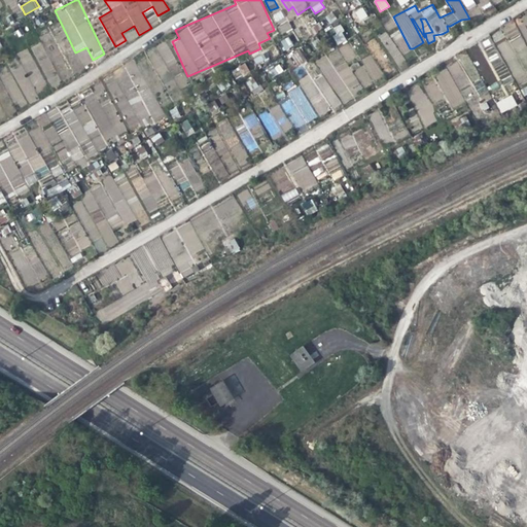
[(461,0),(467,10),(476,5),(472,0),(461,0)]
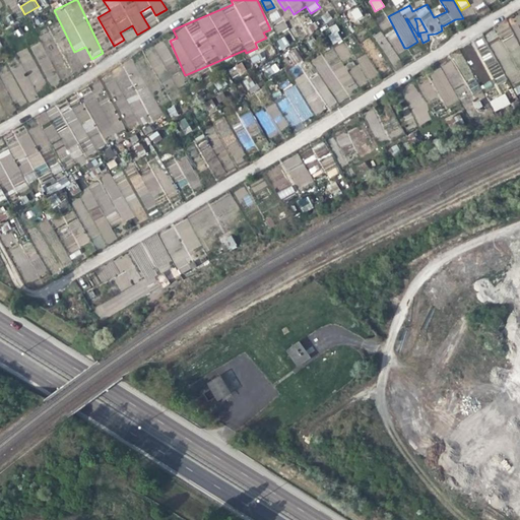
[(475,10),(484,6),(481,0),(474,0),(472,1),(475,10)]
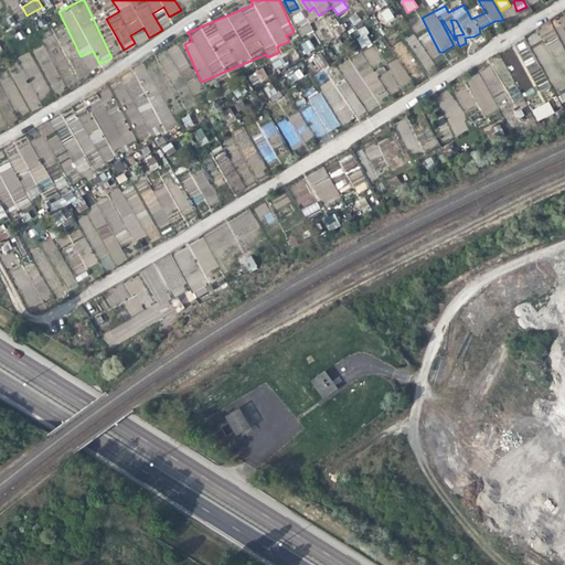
[(385,23),(395,18),(388,8),(379,13),(385,23)]
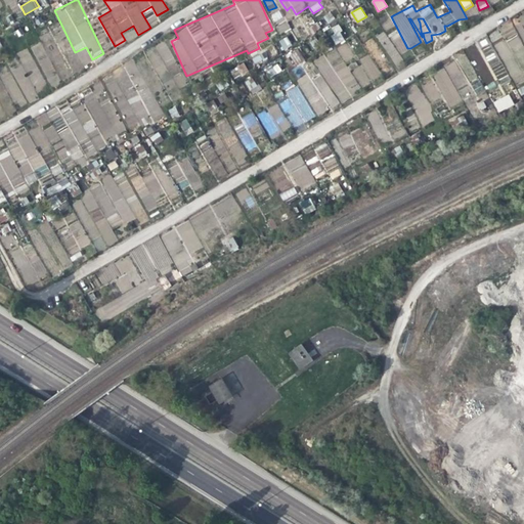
[(274,23),(284,17),(279,10),(270,14),(274,23)]
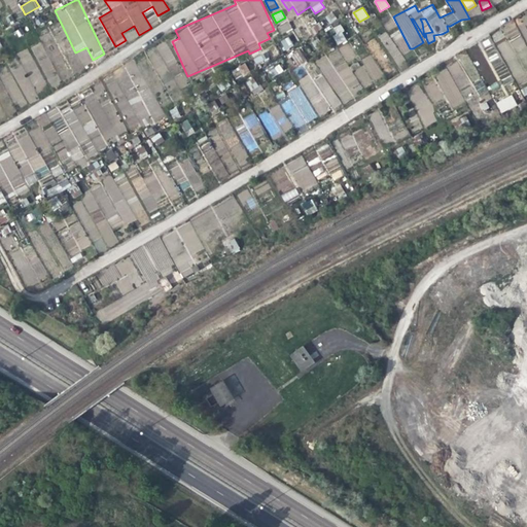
[(329,24),(337,20),(332,12),(325,16),(329,24)]
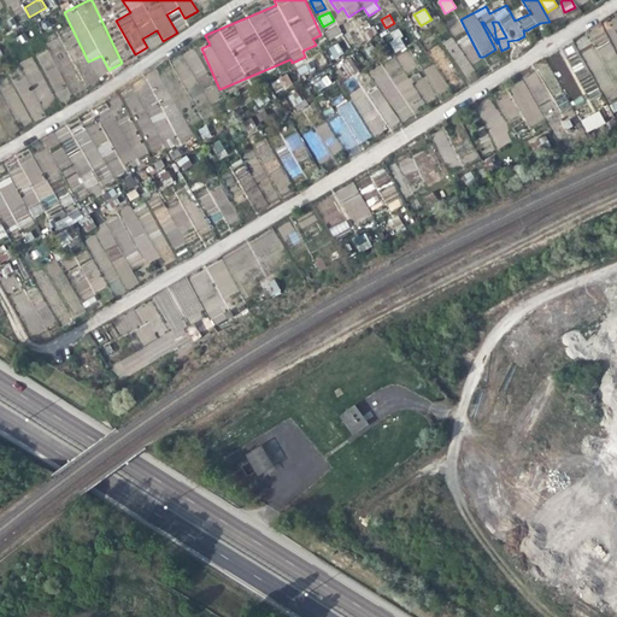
[(329,40),(341,34),(338,24),(324,30),(329,40)]
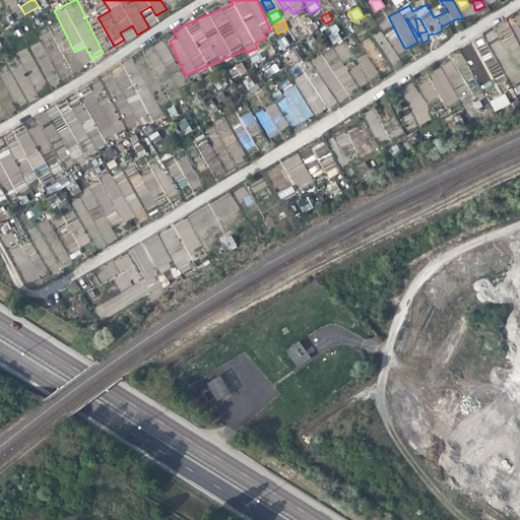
[(336,24),(327,27),(333,44),(341,41),(336,24)]
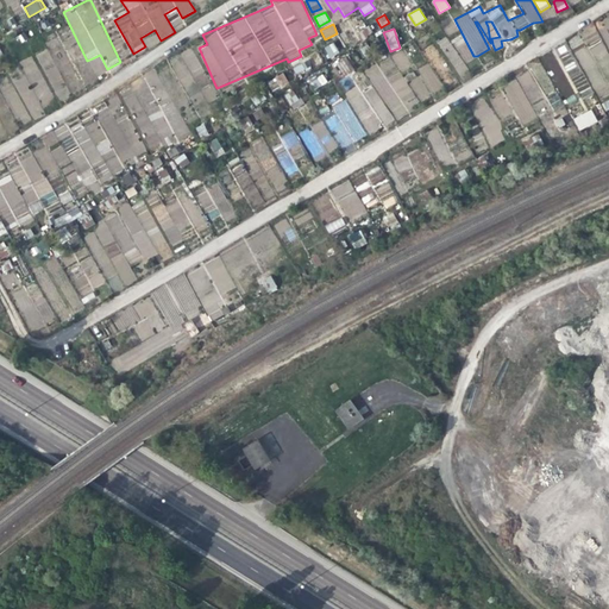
[(322,49),(330,60),(339,52),(332,42),(322,49)]
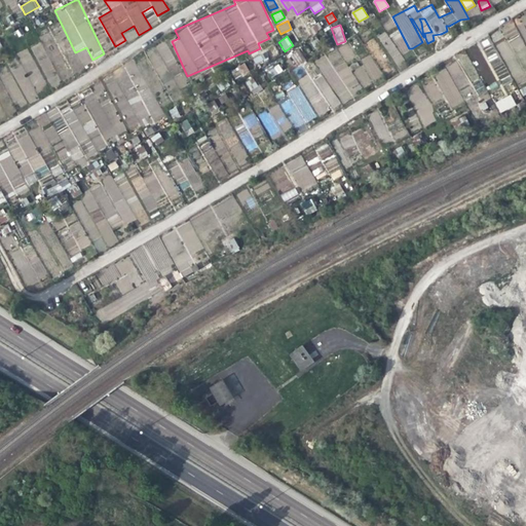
[(513,48),(522,48),(522,37),(513,37),(513,48)]
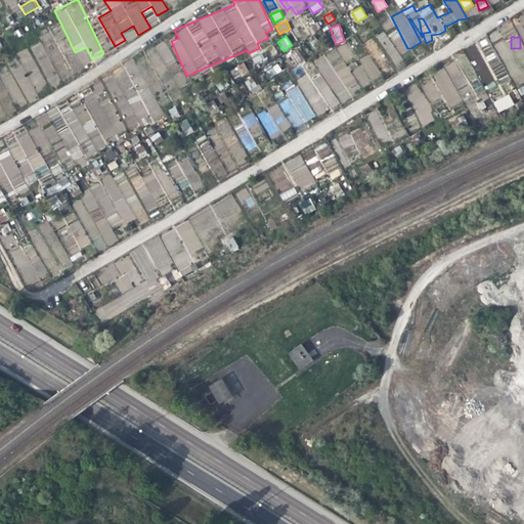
[(154,46),(164,64),(157,69),(159,74),(166,70),(169,76),(180,71),(165,41),(154,46)]
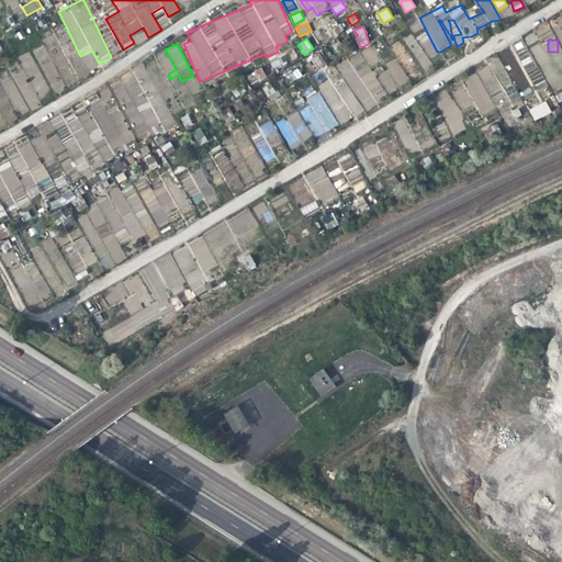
[(328,79),(317,87),(334,110),(345,102),(355,116),(366,109),(367,110),(388,94),(409,79),(394,58),(383,66),(381,63),(381,62),(369,44),(336,67),(344,78),(333,86),(328,79)]
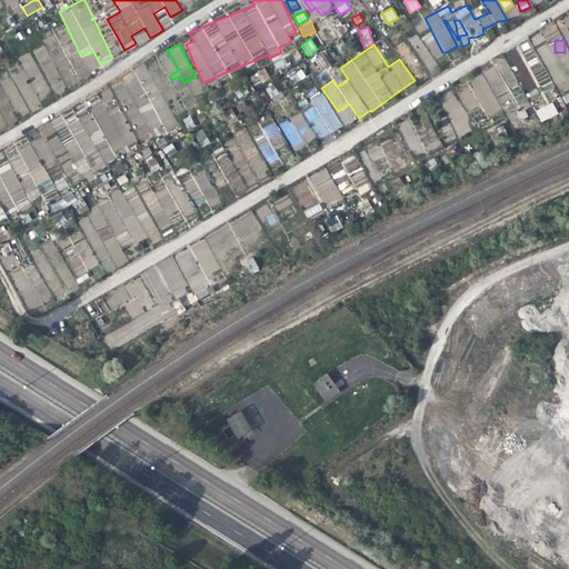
[(322,52),(313,58),(321,70),(330,65),(322,52)]
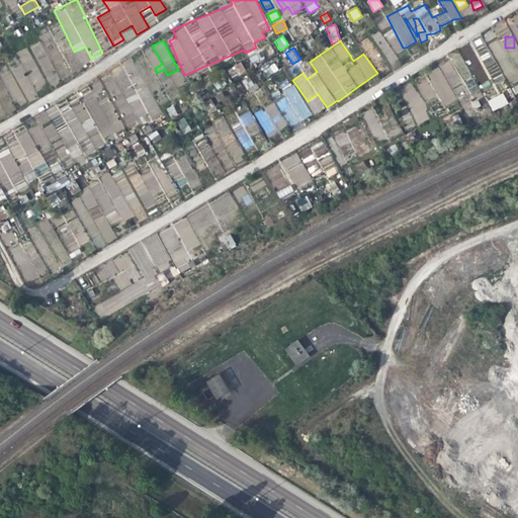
[(498,70),(488,49),(478,53),(489,75),(498,70)]
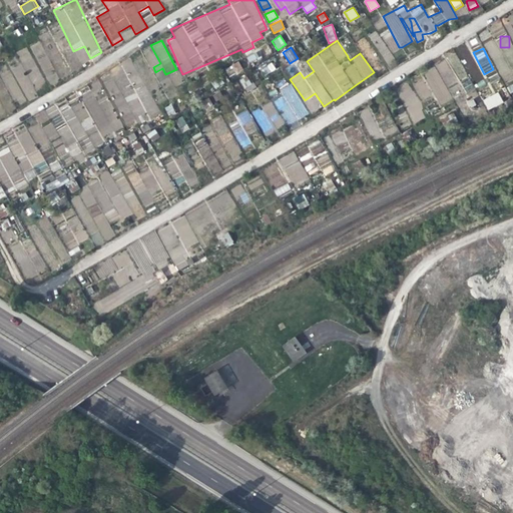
[(248,61),(262,59),(261,52),(247,55),(248,61)]
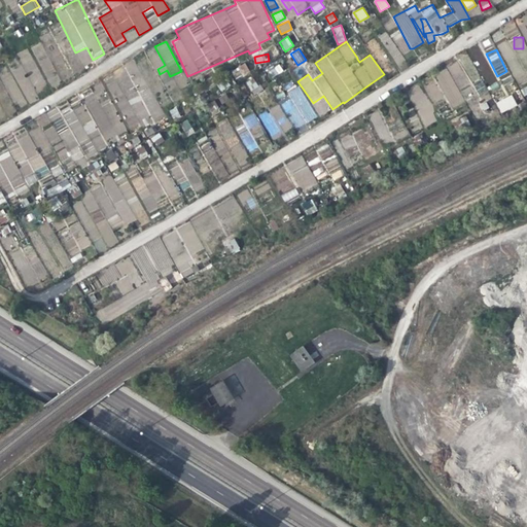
[(117,101),(129,131),(161,118),(137,59),(125,64),(135,88),(126,91),(128,97),(117,101)]
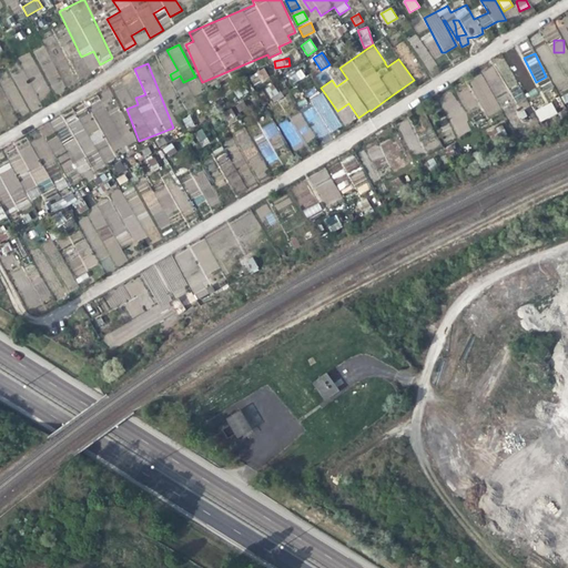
[(488,117),(501,109),(487,83),(494,80),(490,75),(497,72),(493,67),(467,81),(488,117)]
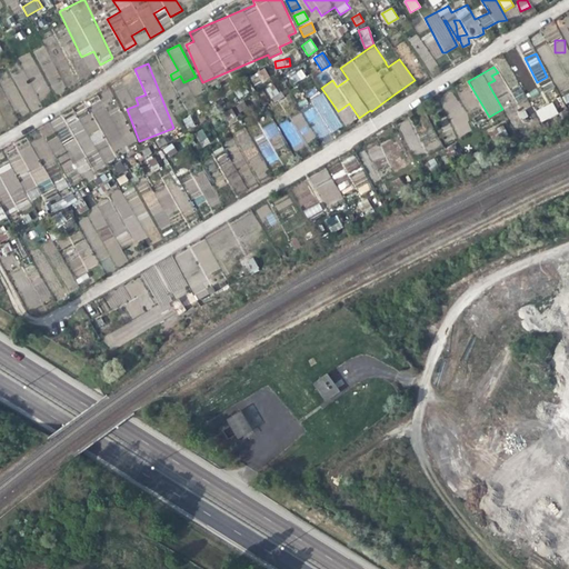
[(255,87),(270,78),(265,68),(249,77),(255,87)]
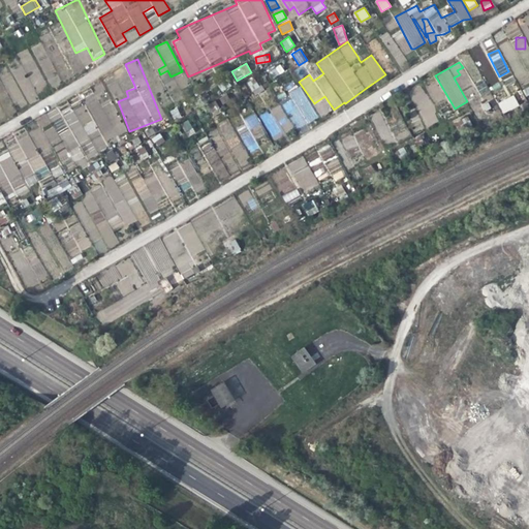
[(268,70),(272,79),(284,72),(280,64),(268,70)]
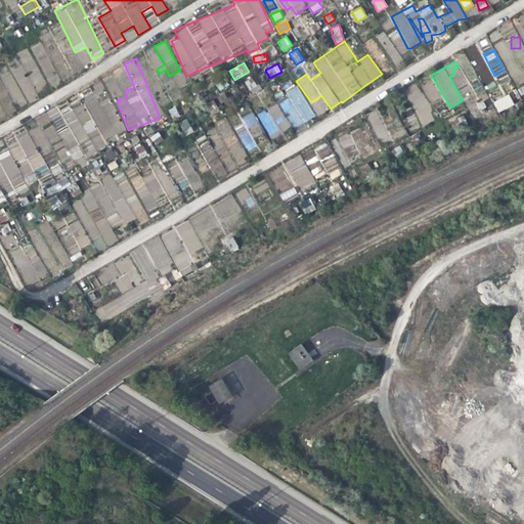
[(28,103),(37,99),(23,66),(13,70),(28,103)]
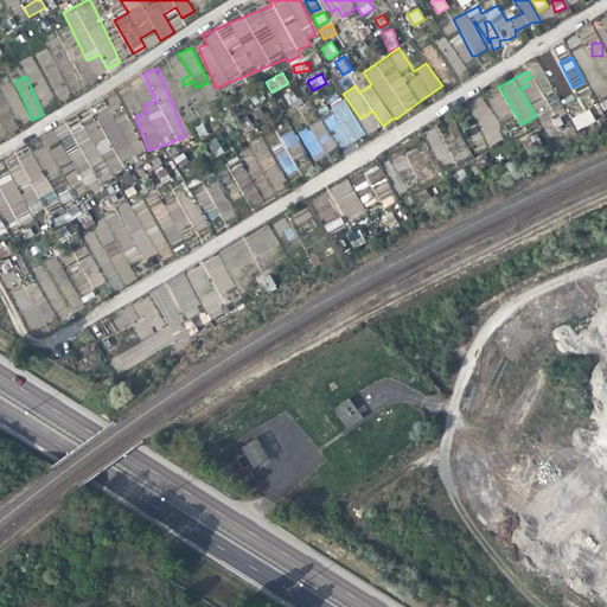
[(558,96),(572,95),(570,83),(557,84),(558,96)]
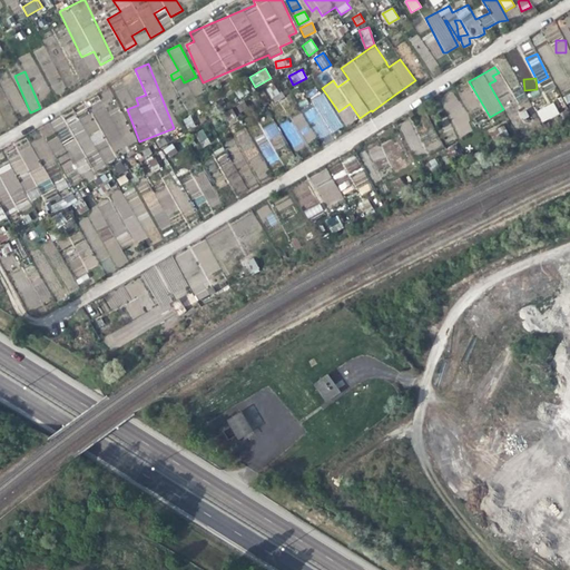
[(13,79),(5,82),(16,112),(25,109),(13,79)]
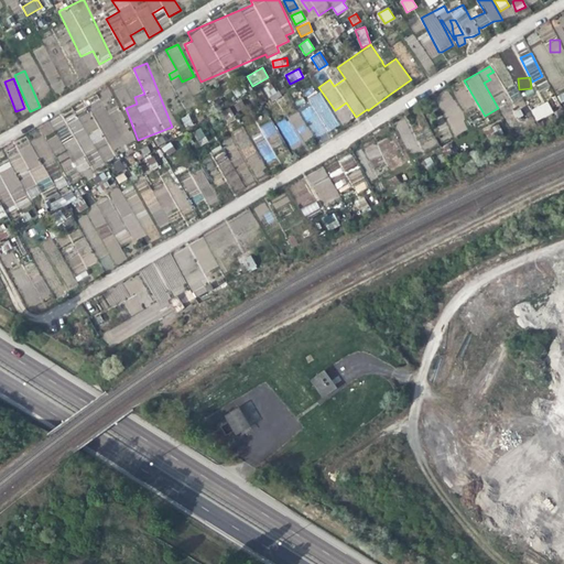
[(272,101),(281,96),(270,83),(262,88),(272,101)]
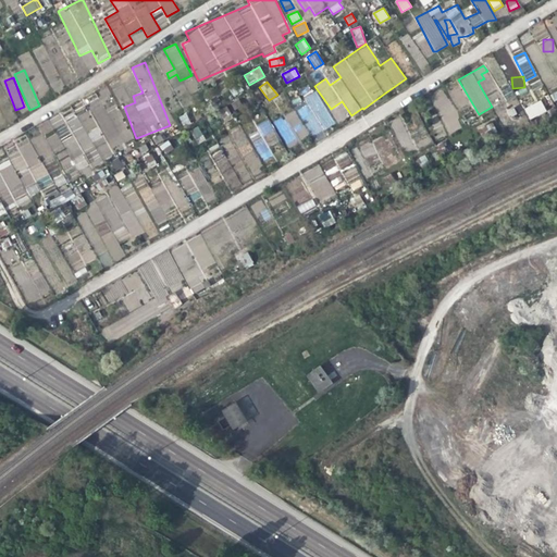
[(514,98),(510,85),(502,87),(505,100),(514,98)]
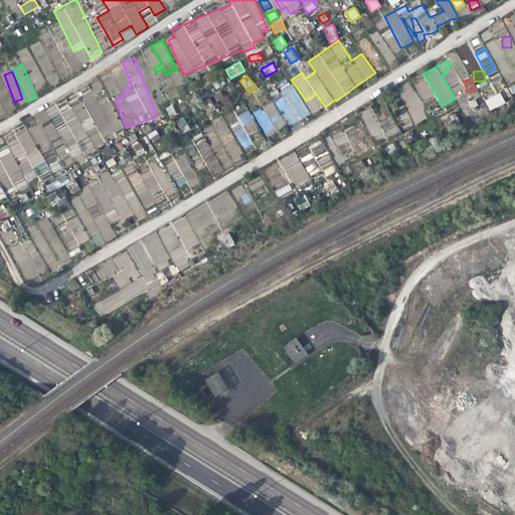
[(412,124),(424,120),(412,81),(399,86),(412,124)]
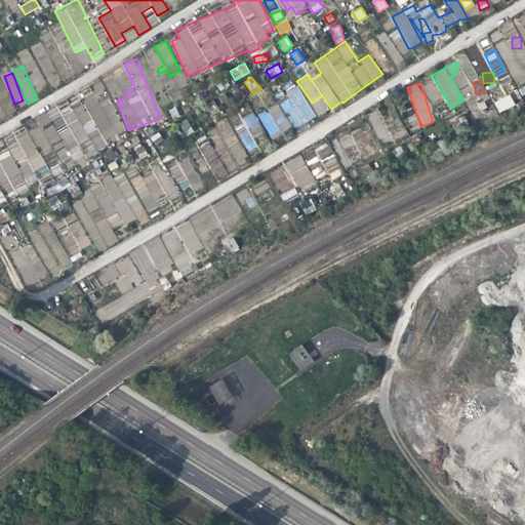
[(299,85),(286,91),(289,98),(281,103),(293,128),(315,118),(299,85)]
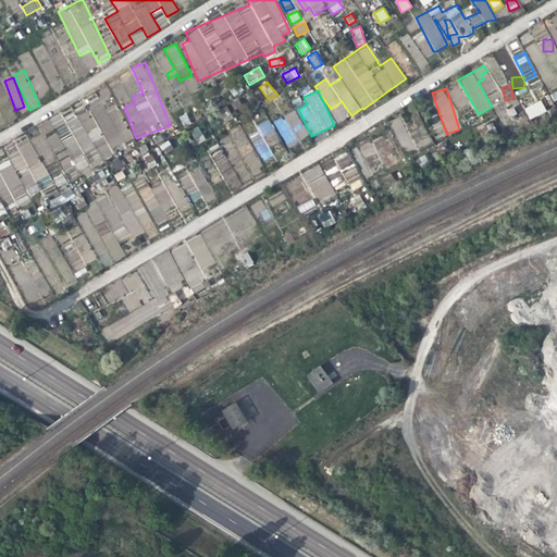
[(524,109),(530,120),(547,111),(542,100),(524,109)]
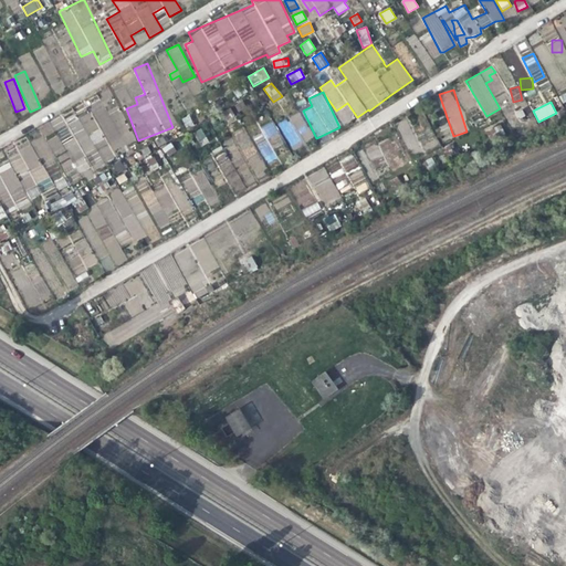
[(65,121),(60,116),(38,126),(42,135),(18,146),(17,154),(8,158),(12,169),(0,167),(0,219),(7,217),(0,202),(0,198),(10,209),(55,187),(58,190),(67,186),(52,154),(59,155),(59,159),(67,179),(112,158),(133,137),(117,104),(107,114),(103,104),(94,108),(93,117),(86,111),(65,121)]
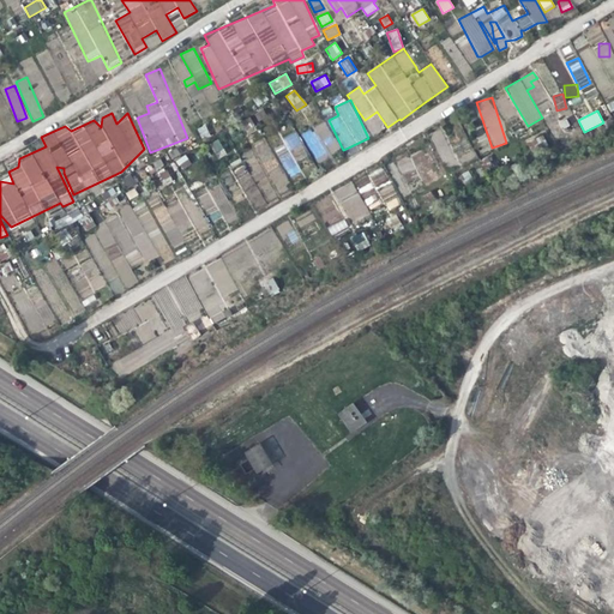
[(314,128),(332,155),(342,148),(324,121),(314,128)]
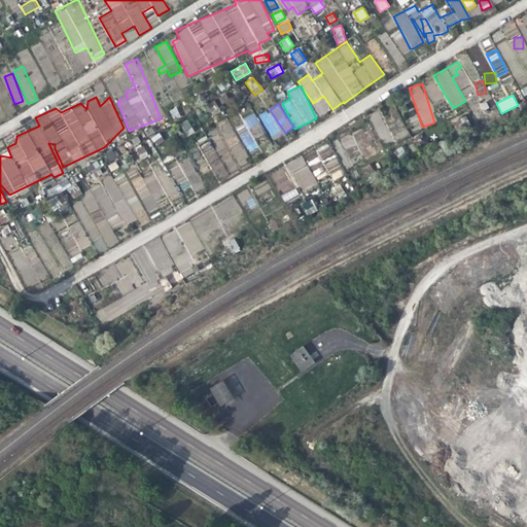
[(173,119),(180,116),(177,107),(169,109),(173,119)]
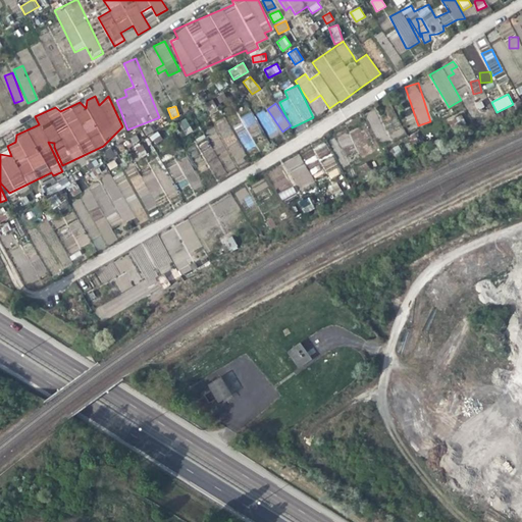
[(265,108),(256,113),(270,138),(279,134),(265,108)]
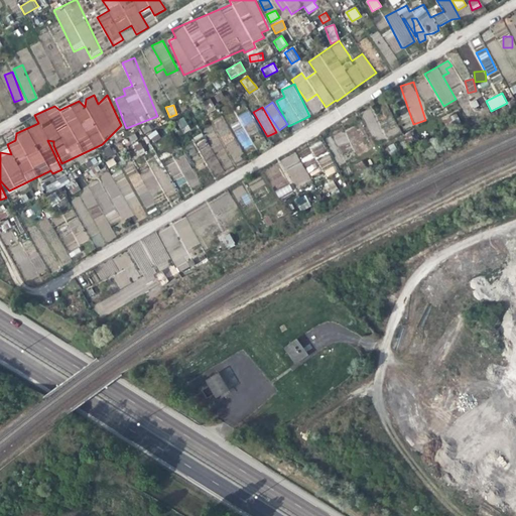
[(238,116),(241,123),(233,127),(243,149),(253,144),(249,136),(259,131),(249,110),(238,116)]
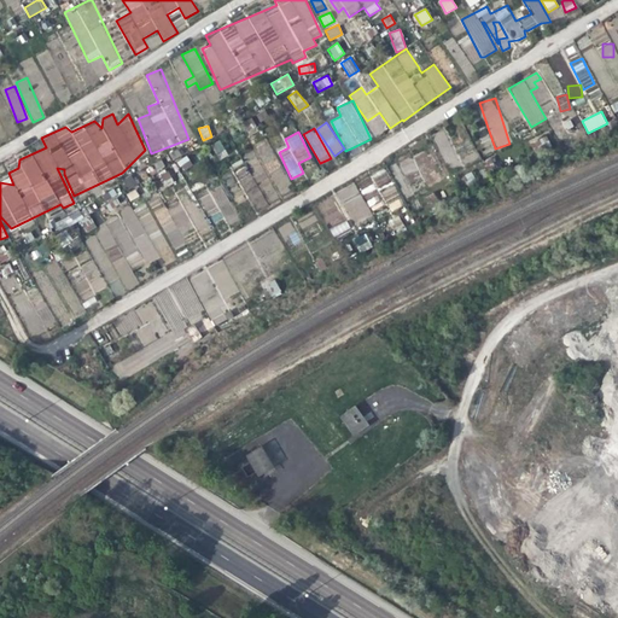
[(547,135),(531,143),(535,151),(551,145),(547,135)]
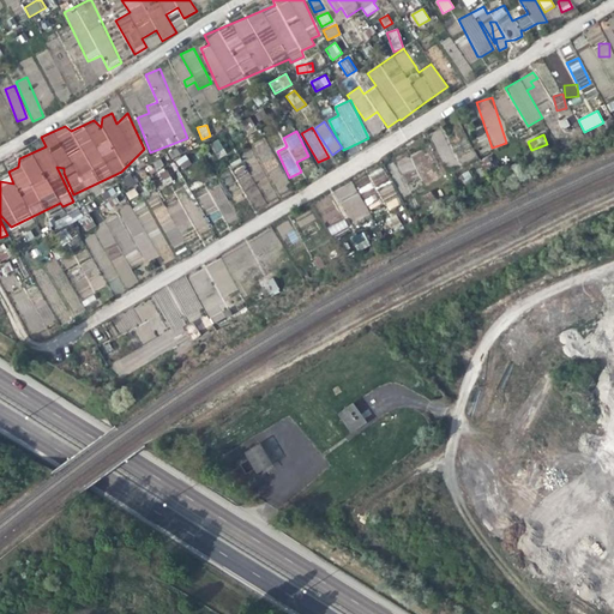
[(210,144),(217,158),(227,155),(218,139),(210,144)]
